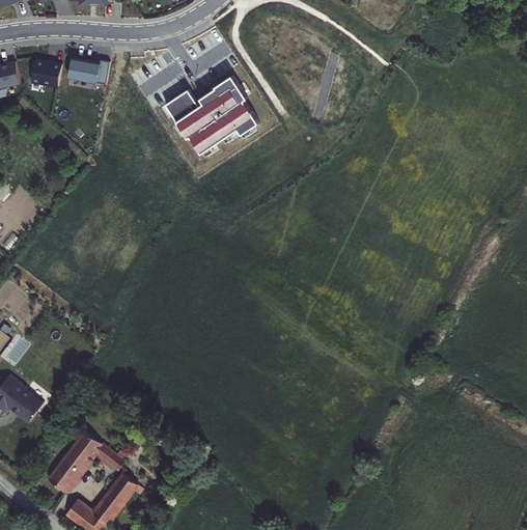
[(103,85),(107,62),(98,60),(96,63),(68,58),(65,78),(103,85)]
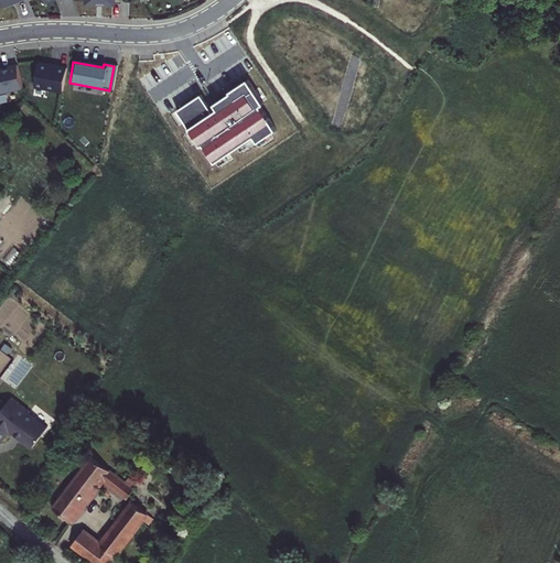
[(30,87),(58,93),(63,68),(34,64),(30,87)]
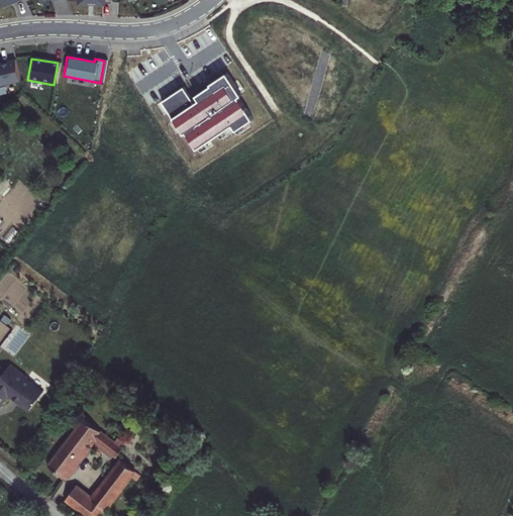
[(0,84),(16,81),(12,60),(3,62),(4,63),(0,64),(0,84)]
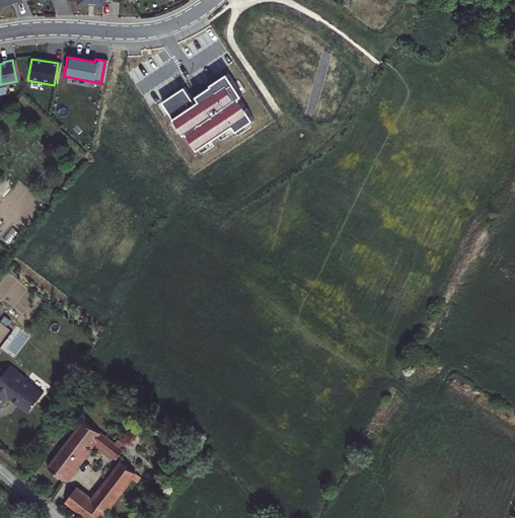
[(182,87),(159,102),(181,136),(184,134),(195,150),(232,126),(235,130),(250,121),(236,98),(239,96),(224,73),(208,85),(209,86),(194,96),(197,101),(194,104),(182,87)]
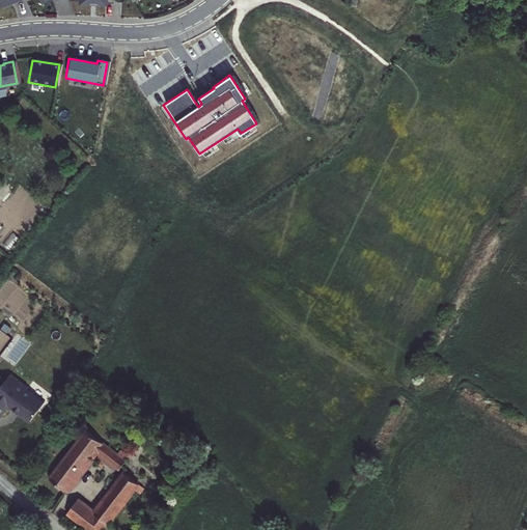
[(5,375),(0,383),(0,411),(3,407),(25,423),(39,405),(24,393),(23,389),(5,375)]
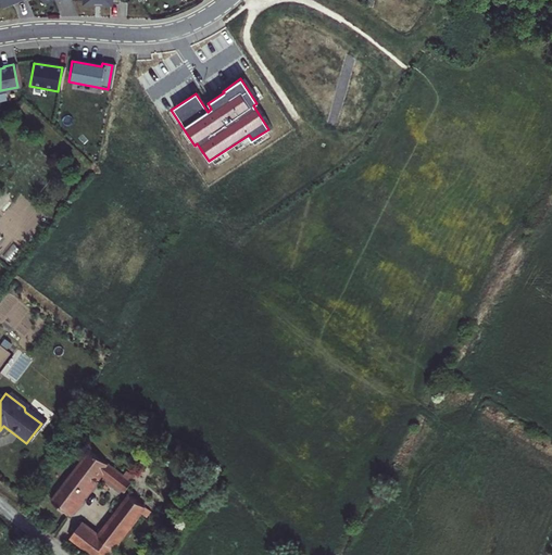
[(118,476),(86,452),(48,501),(65,515),(97,475),(121,492),(127,482),(118,476)]
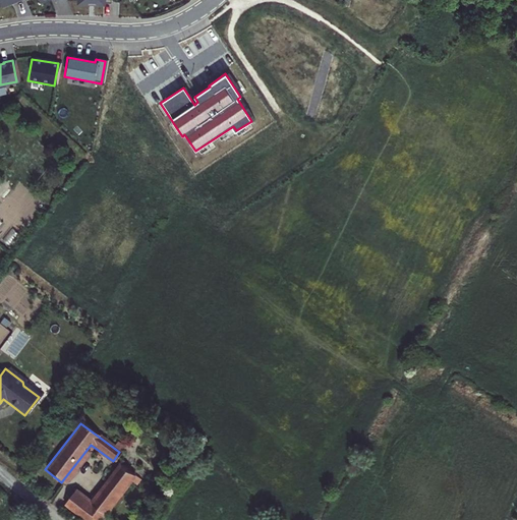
[(114,442),(111,446),(119,452),(123,448),(114,442)]
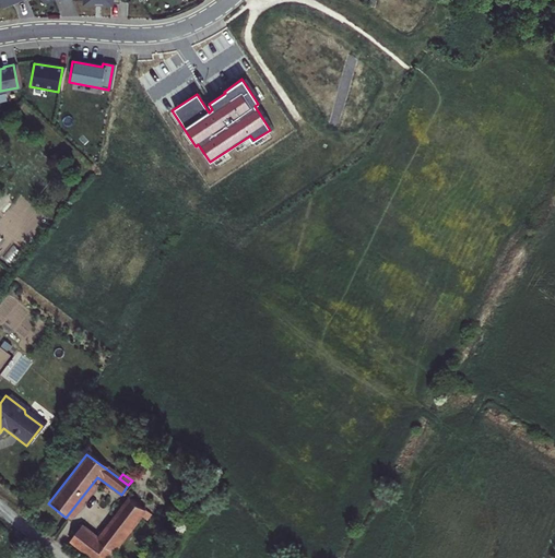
[(140,510),(127,500),(95,539),(109,550),(140,510)]
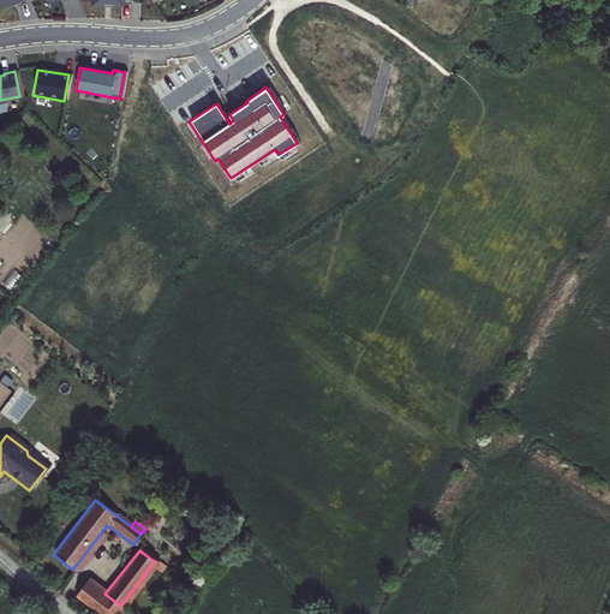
[(105,594),(87,580),(73,596),(96,613),(113,613),(120,606),(105,594)]
